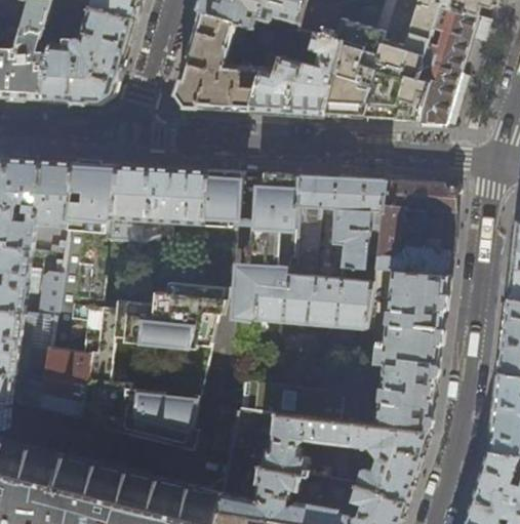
[(54,0),(18,0),(27,3),(24,13),(21,25),(16,24),(14,31),(18,32),(13,49),(0,48),(0,96),(41,99),(44,76),(48,64),(37,63),(43,44),(54,6),(54,0)]
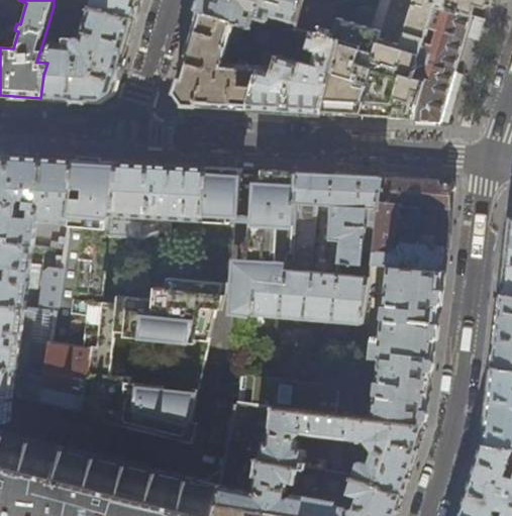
[(15,10),(23,13),(26,3),(18,0),(15,10)]
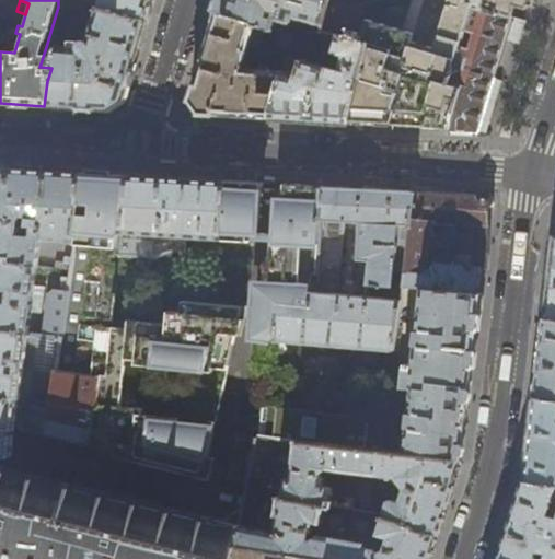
[(146,0),(95,0),(93,8),(114,14),(140,22),(146,0)]
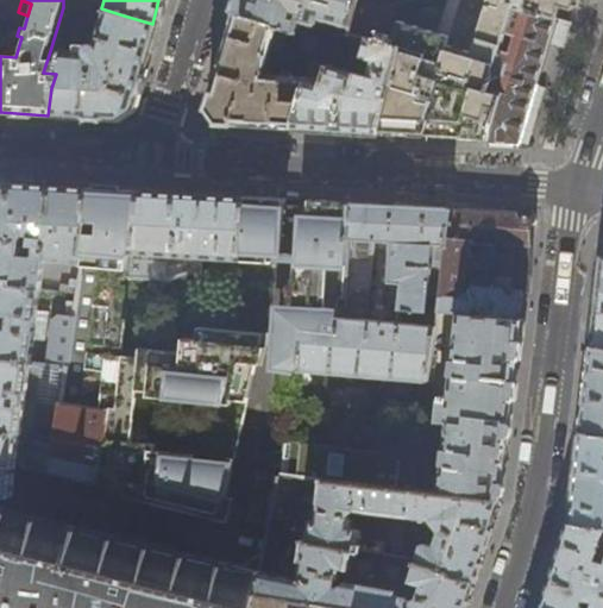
[(233,0),(228,16),(282,31),(293,33),(295,24),(316,29),(318,22),(346,29),(352,0),(233,0)]
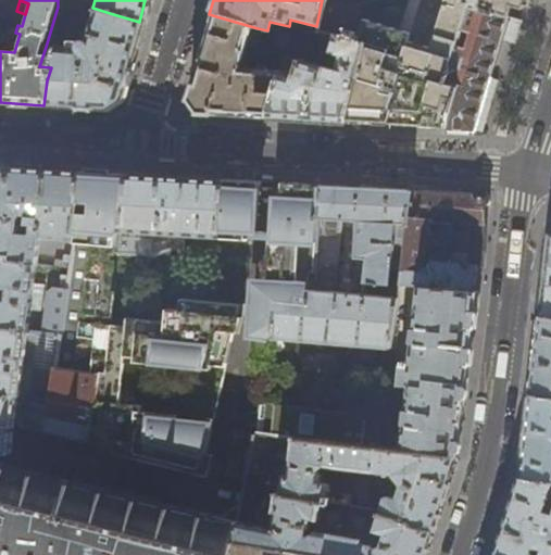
[(505,7),(508,0),(415,0),(407,33),(359,20),(353,41),(362,45),(341,124),(393,126),(441,129),(452,86),(440,84),(462,8),(502,20),(505,7)]
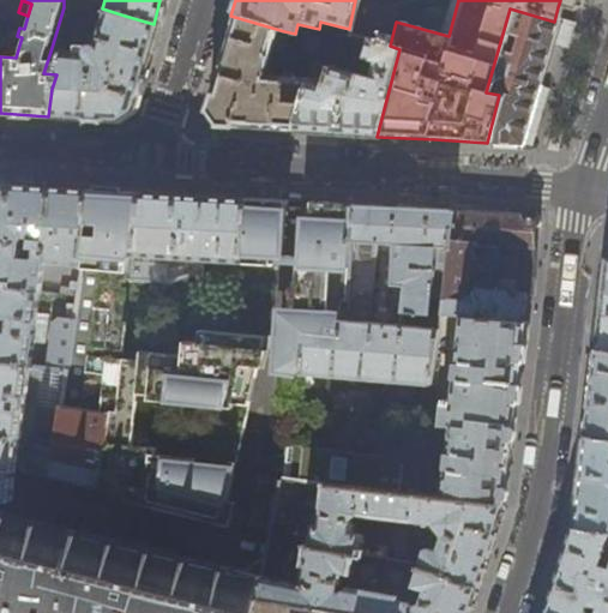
[(573,0),(560,0),(558,7),(570,11),(572,2),(573,0)]
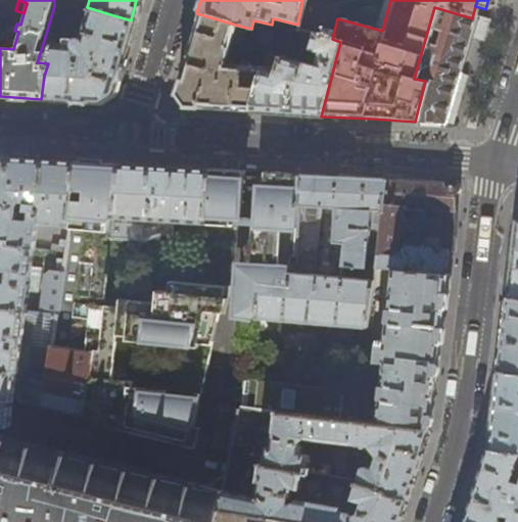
[(131,20),(106,13),(87,7),(77,40),(75,39),(67,42),(68,45),(43,44),(37,62),(48,63),(44,76),(41,99),(63,101),(92,102),(108,95),(121,54),(131,20)]
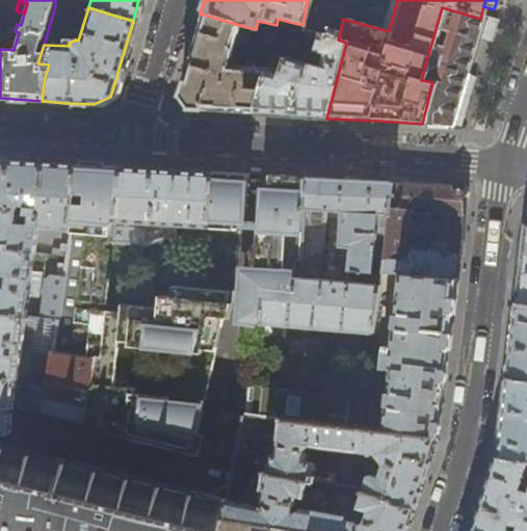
[(448,126),(480,19),(442,7),(421,80),(432,82),(422,124),(435,125),(448,126)]
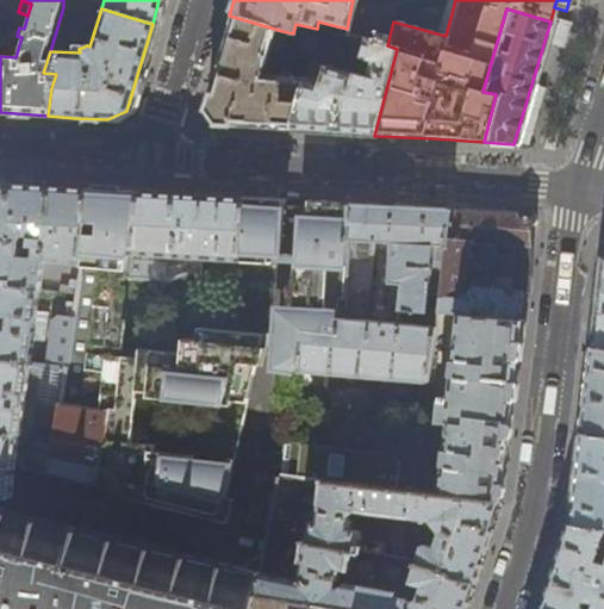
[(276,50),(282,31),(229,16),(213,69),(201,111),(211,125),(248,128),(287,130),(302,79),(257,76),(266,48),(276,50)]
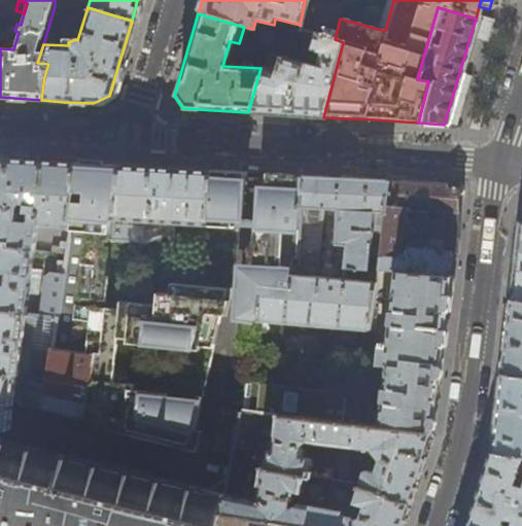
[(267,48),(267,46),(269,41),(271,34),(257,31),(254,45),(267,48)]
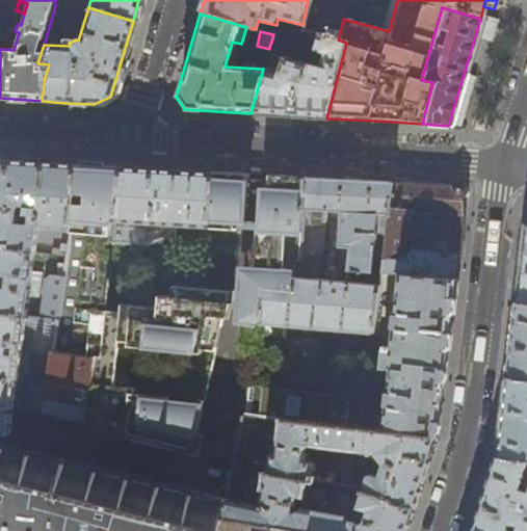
[(268,52),(263,69),(251,113),(288,115),(326,118),(346,43),(338,40),(315,33),(310,51),(320,54),(317,65),(268,52)]
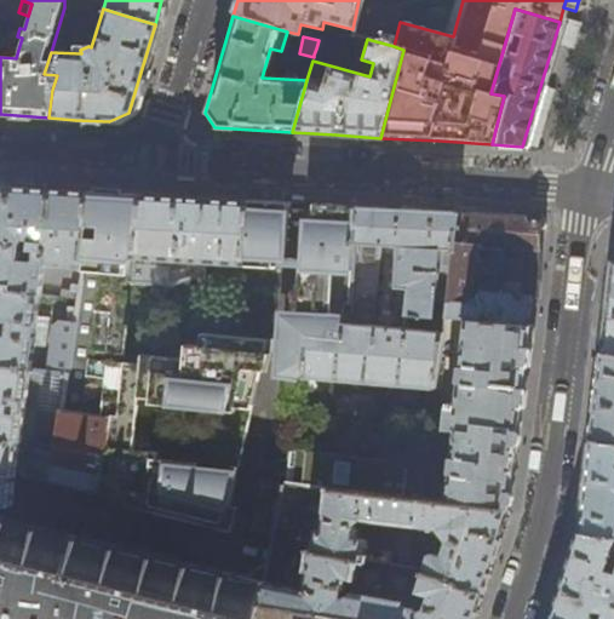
[(46,268),(78,269),(85,193),(30,190),(0,188),(0,285),(7,286),(6,292),(35,296),(39,269),(46,270),(46,268)]
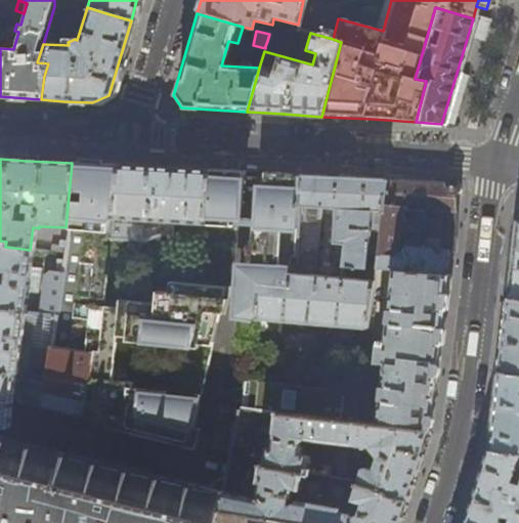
[(94,165),(72,163),(66,227),(63,242),(61,254),(60,261),(52,317),(48,349),(90,354),(86,384),(85,384),(81,418),(185,441),(191,416),(196,417),(221,286),(163,279),(162,287),(148,287),(148,300),(113,298),(113,305),(77,304),(78,299),(98,300),(99,275),(105,241),(116,166),(94,165)]
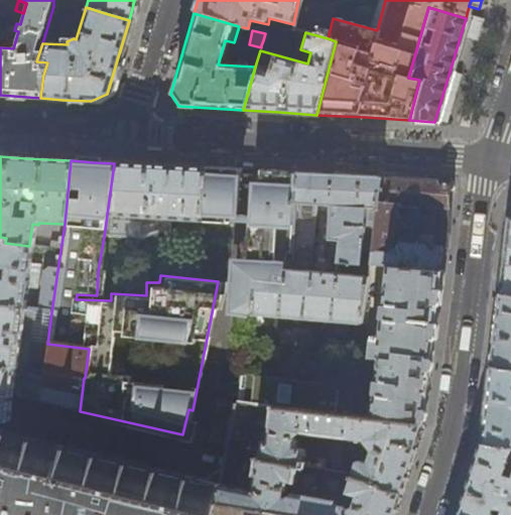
[(114,163),(104,237),(136,239),(157,233),(165,233),(165,220),(200,223),(204,168),(188,167),(153,165),(114,163)]
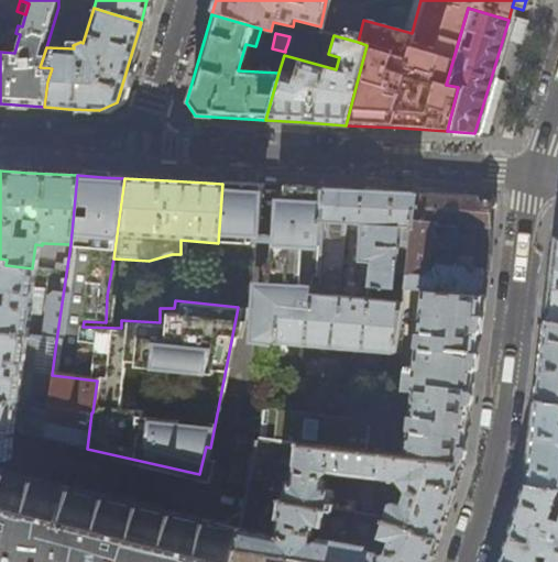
[(240,185),(222,184),(218,243),(243,244),(244,229),(255,230),(258,186),(240,185)]
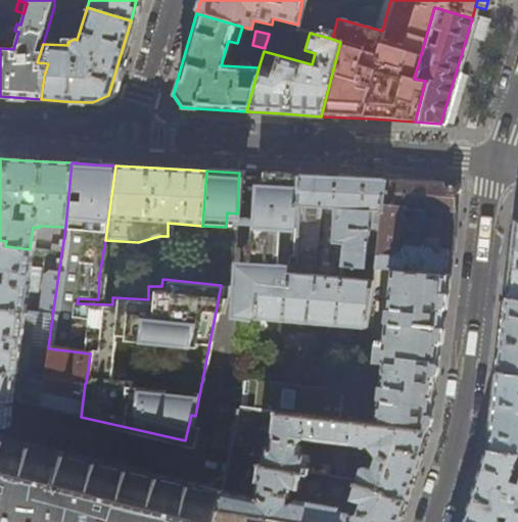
[(290,263),(295,176),(279,175),(260,174),(259,197),(254,197),(252,225),(249,225),(231,318),(250,320),(250,319),(255,286),(284,288),(288,263),(290,263)]
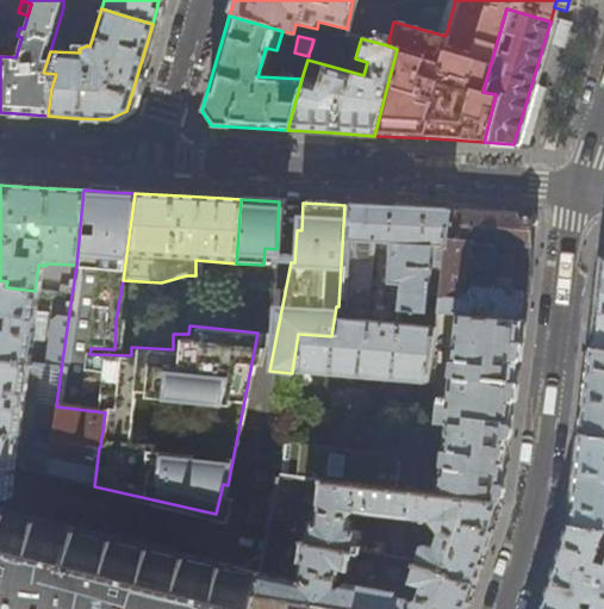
[(392,209),(344,205),(338,306),(336,306),(331,336),(298,334),(292,372),(422,383),(429,327),(361,322),(368,243),(386,244),(384,284),(396,285),(392,314),(421,315),(422,297),(434,298),(444,211),(392,209)]
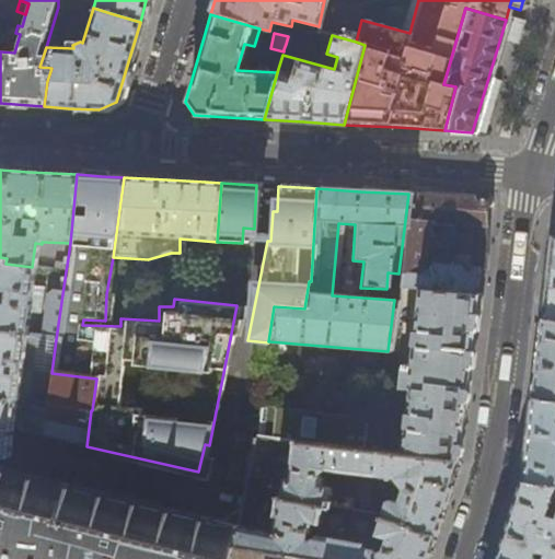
[(471,197),(443,196),(408,194),(399,274),(396,289),(416,291),(472,295),(473,294),(475,270),(482,271),(482,258),(483,220),(483,210),(485,209),(486,208),(487,207),(487,205),(487,204),(487,201),(487,200),(486,198),(485,196),(483,195),(482,195),(478,194),(477,194),(474,195),(473,195),(471,197)]
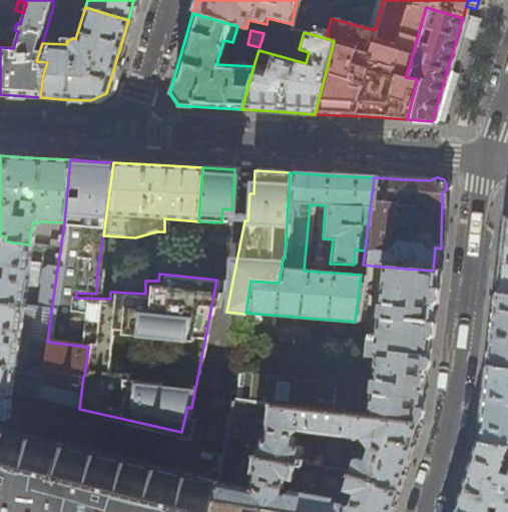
[(507,212),(502,217),(493,294),(507,297),(507,212)]
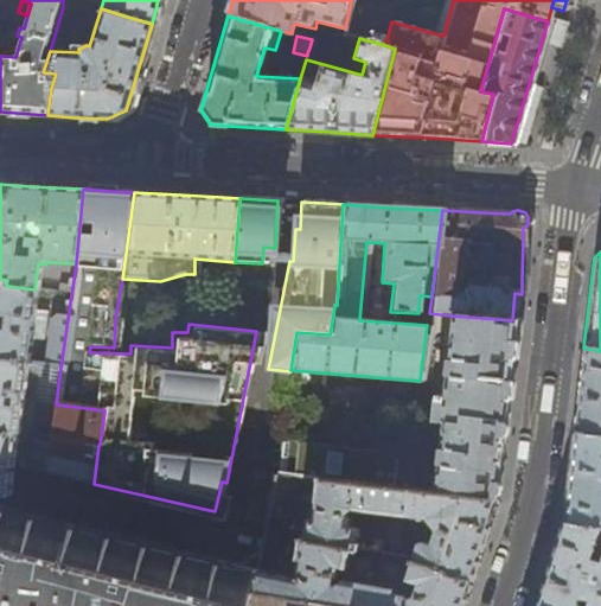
[(7,280),(0,279),(0,359),(25,363),(29,337),(39,339),(43,313),(32,312),(34,289),(6,286),(7,280)]
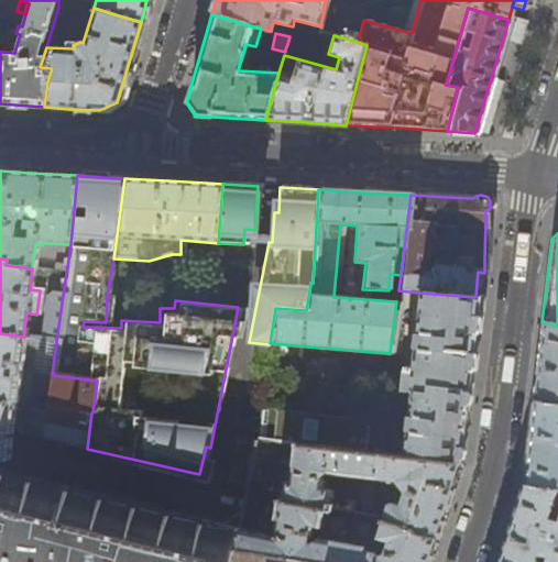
[(50,271),(66,273),(68,260),(59,259),(58,264),(51,264),(50,271)]
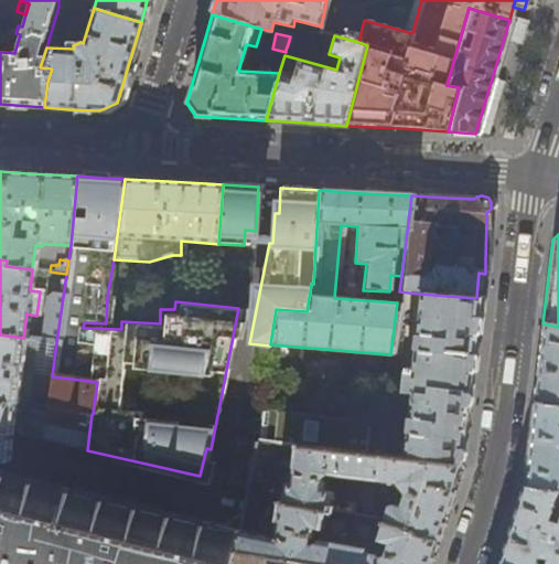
[(44,295),(39,339),(56,342),(65,282),(56,280),(54,293),(49,291),(44,295)]
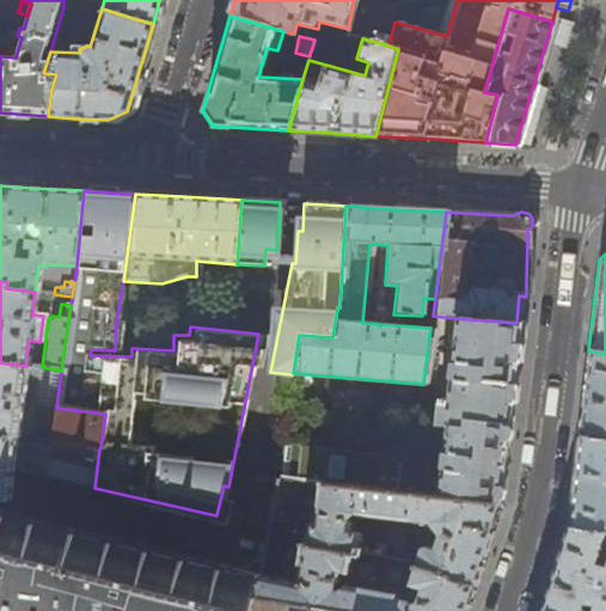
[(519,323),(515,323),(454,318),(445,402),(442,402),(442,399),(438,399),(438,403),(435,403),(432,426),(444,427),(434,498),(497,505),(497,503),(507,425),(519,323)]
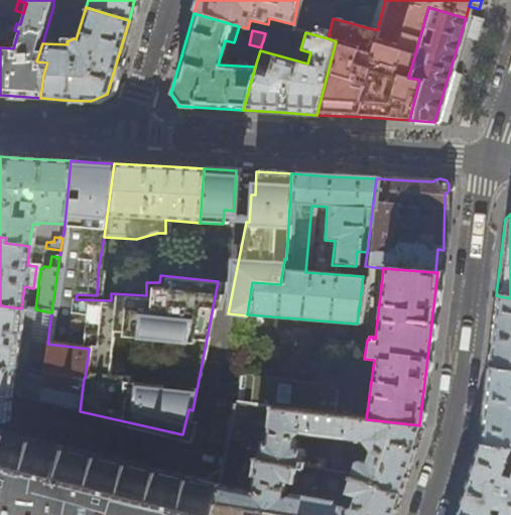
[(510,298),(496,295),(491,333),(487,368),(510,370),(510,298)]
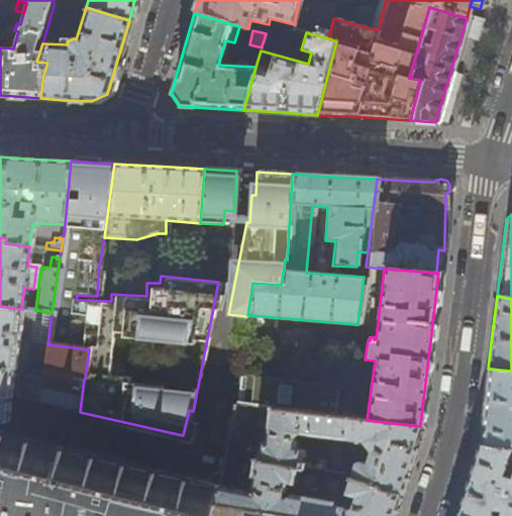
[(0,434),(29,441),(30,428),(6,424),(9,396),(78,412),(80,412),(84,379),(85,379),(89,349),(47,344),(52,313),(35,310),(31,310),(24,309),(21,309),(0,306),(0,434)]
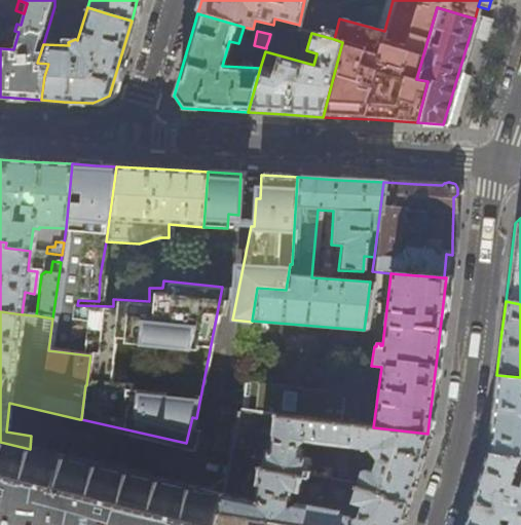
[(520,377),(496,375),(492,412),(487,447),(485,453),(517,457),(520,456),(520,377)]
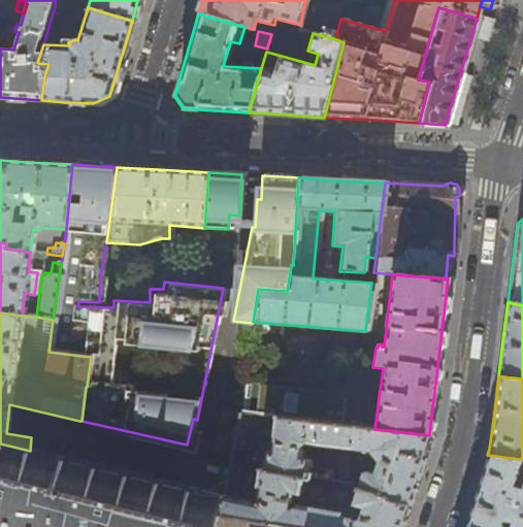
[(355,398),(244,384),(240,413),(351,426),(355,398)]
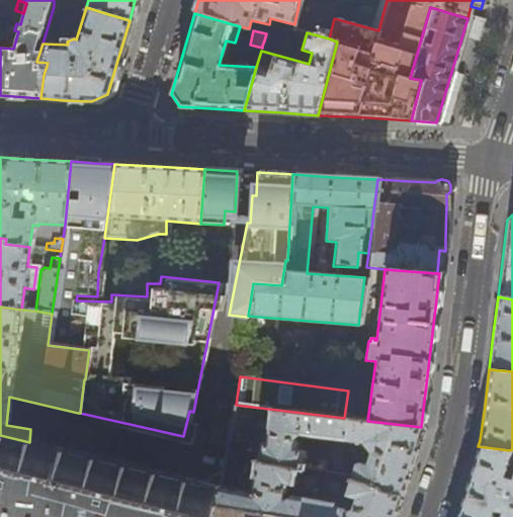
[(367,421),(344,418),(236,405),(234,405),(225,453),(236,455),(238,456),(240,442),(243,442),(247,438),(251,418),(270,420),(266,443),(261,442),(258,460),(298,468),(304,469),(305,464),(303,464),(306,451),(297,449),(300,443),(295,439),(300,435),(359,443),(360,442),(367,454),(367,455),(356,456),(350,454),(346,467),(353,469),(350,479),(376,488),(378,491),(398,497),(408,467),(421,427),(367,421)]
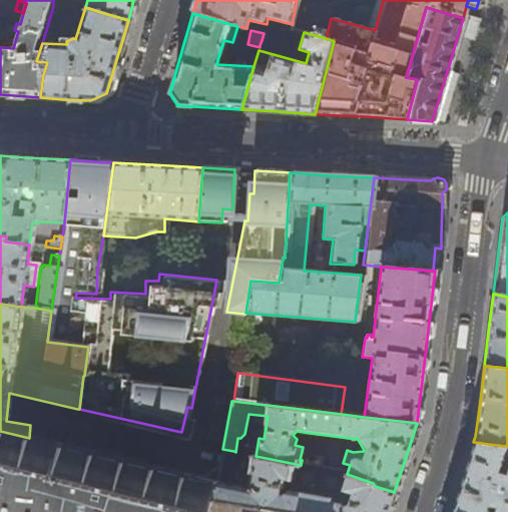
[(210,511),(213,499),(218,474),(29,438),(0,431),(0,511),(210,511)]
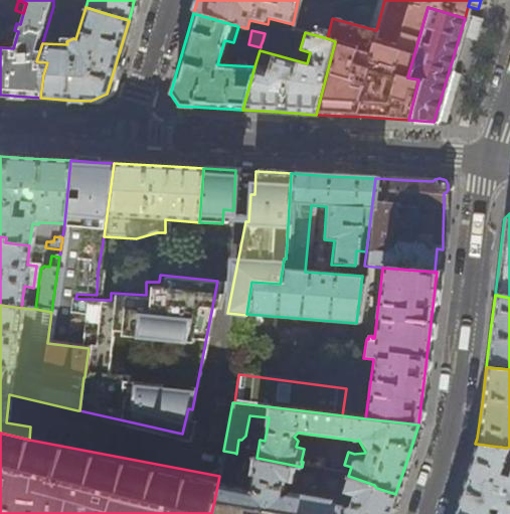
[(506,448),(475,444),(463,482),(452,513),(509,513),(509,469),(508,476),(498,473),(505,449),(506,448)]
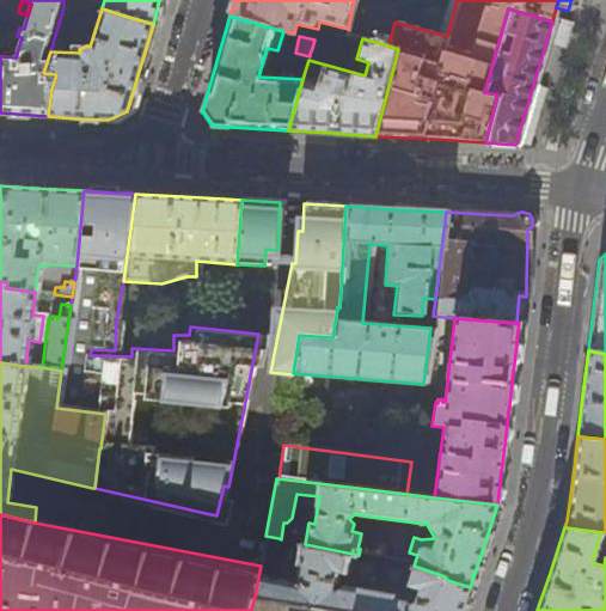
[(270,576),(279,538),(265,536),(261,566),(255,596),(331,610),(461,610),(470,587),(447,580),(445,576),(414,566),(406,587),(416,591),(412,604),(412,603),(410,604),(409,604),(408,605),(406,605),(405,602),(395,599),(396,596),(343,585),(340,591),(335,590),(335,584),(336,584),(338,581),(340,575),(348,575),(353,554),(305,544),(300,543),(297,563),(299,564),(295,581),(270,576)]
